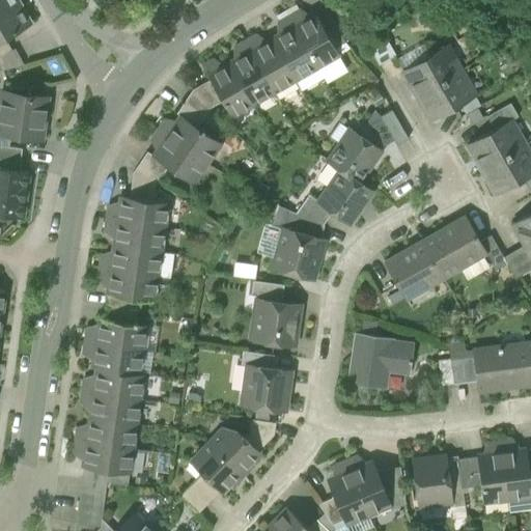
[(0,0),(0,16),(20,5),(17,0),(0,0)]
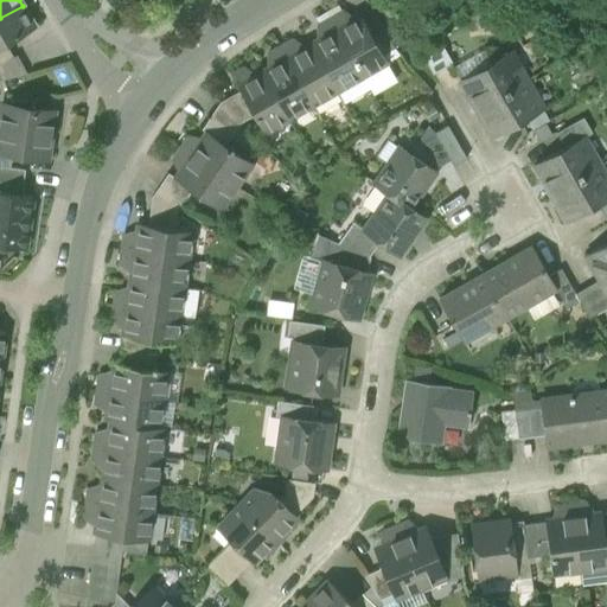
[(34,27),(23,6),(0,18),(0,48),(6,44),(34,27)]
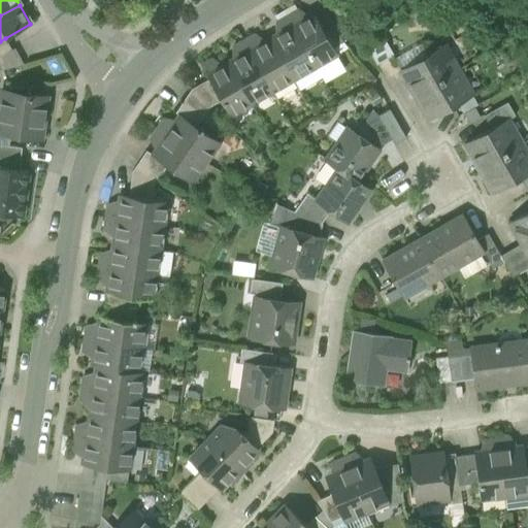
[(298,10),(287,17),(316,67),(337,55),(333,47),(318,21),(315,14),(306,19),(302,18),(298,10)]
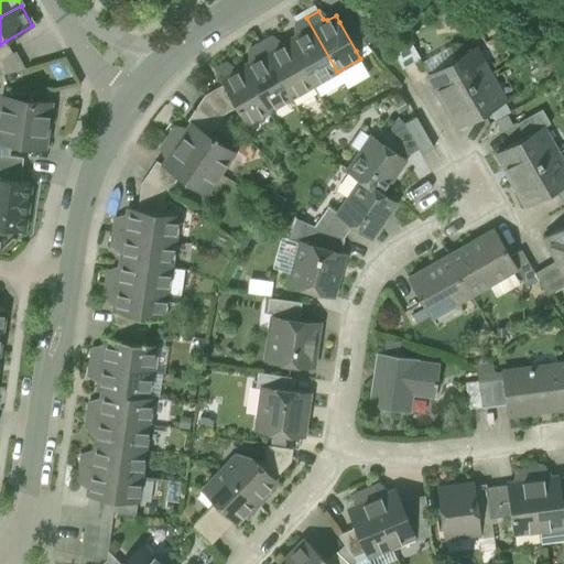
[(339,22),(356,51),(367,45),(350,15),(339,22)]
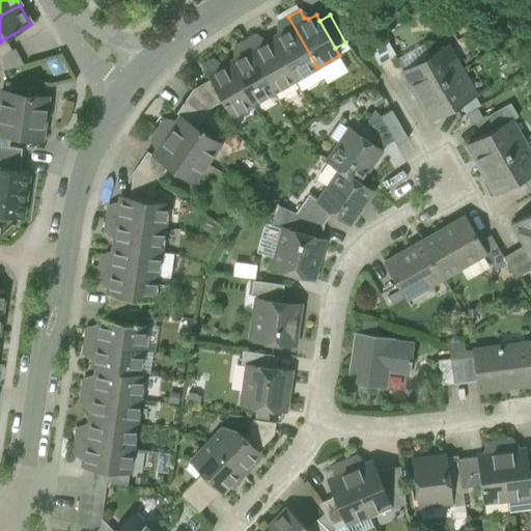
[(281,34),(273,39),(296,80),(317,67),(288,17),(278,23),(282,30),(281,34)]
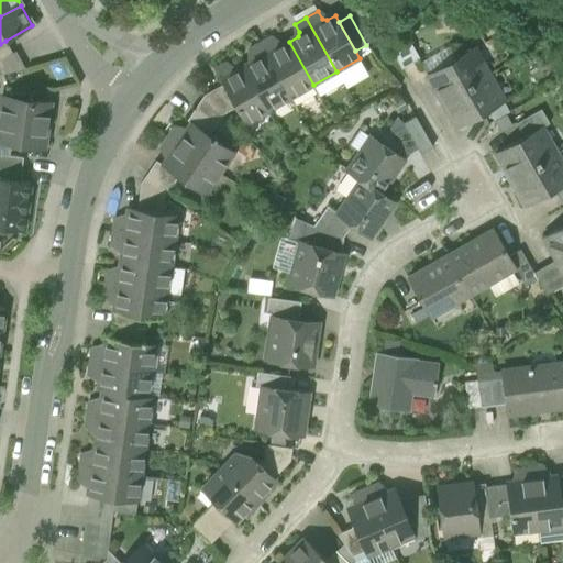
[(389,45),(403,68),(419,58),(406,35),(389,45)]
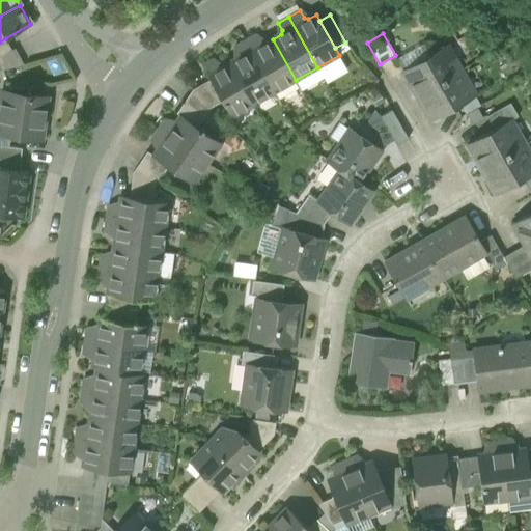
[(256,35),(245,42),(274,92),(296,80),(273,39),(266,44),(260,43),(256,35)]
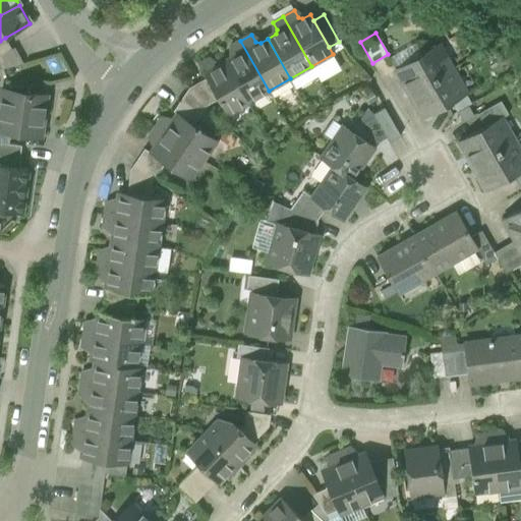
[(0,41),(0,55),(11,49),(5,38),(0,41)]
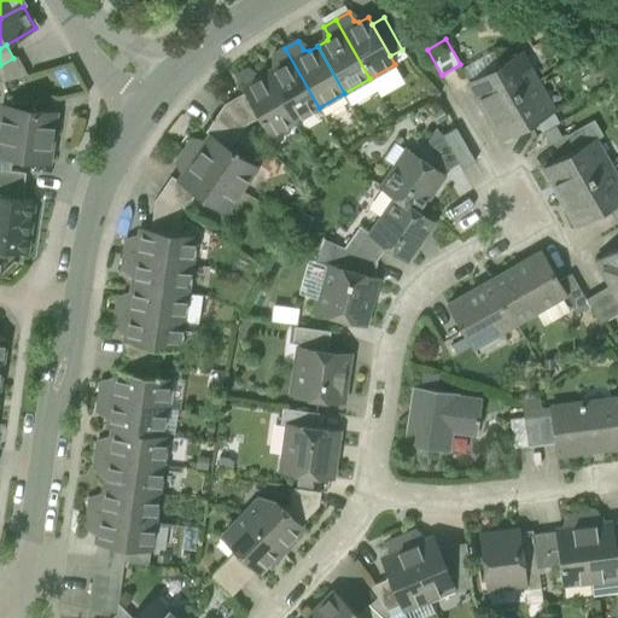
[(277,69),(267,75),(295,121),(319,108),(285,48),(273,56),(278,64),(277,69)]
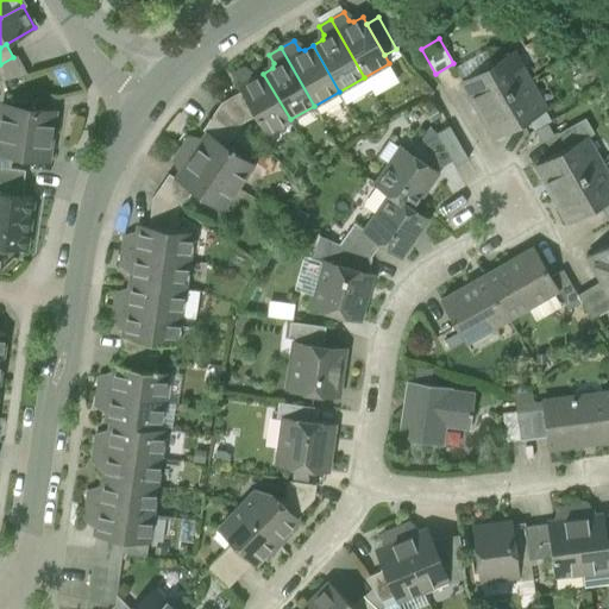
[(462,80),(478,110),(528,81),(512,51),(462,80)]
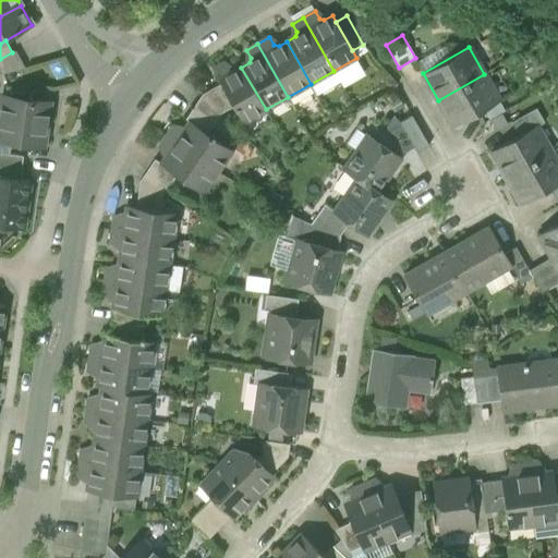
[(0,73),(22,69),(12,52),(0,59),(0,73)]
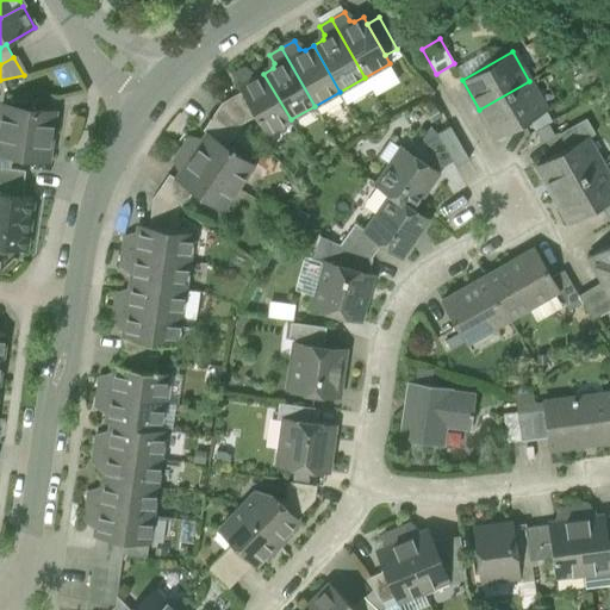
[(266,134),(291,119),(263,74),(255,79),(249,78),(244,69),(232,75),(242,92),(255,117),(266,134)]
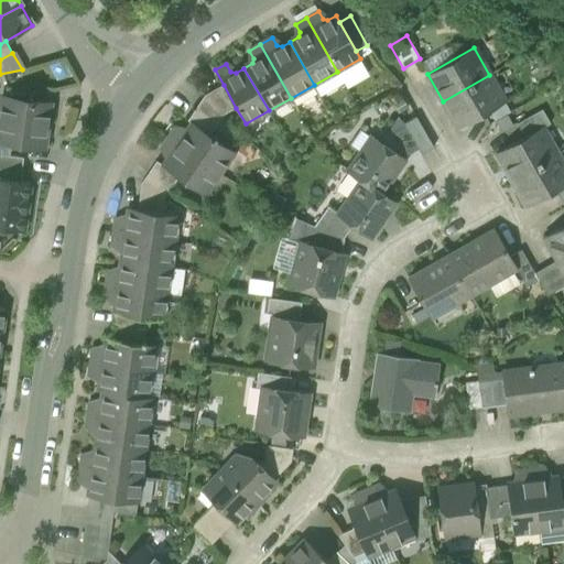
[(505,101),(489,75),(443,101),(458,128),(505,101)]
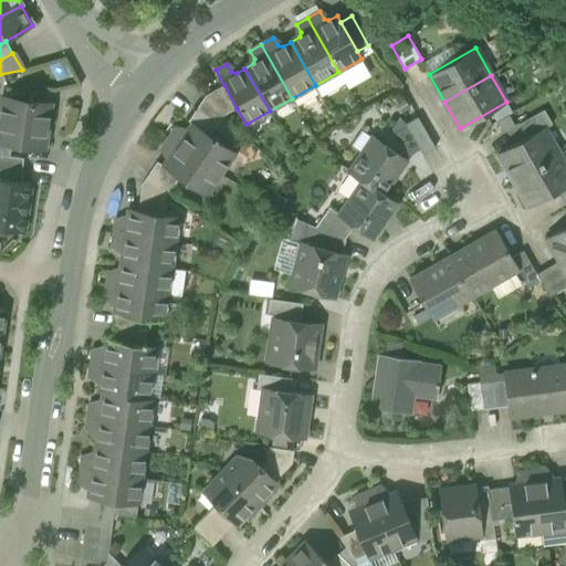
[(224,85),(206,95),(226,115),(237,108),(224,85)]
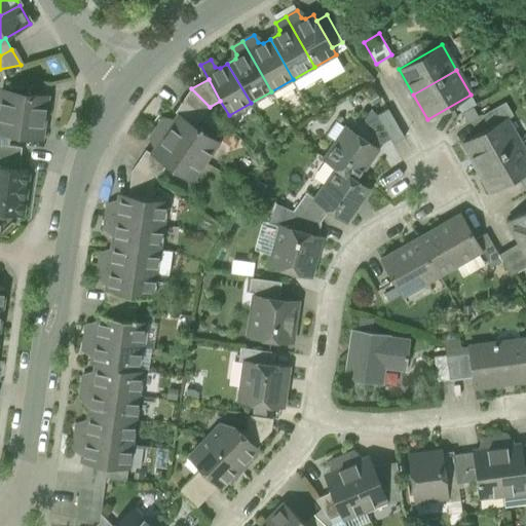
[(196,126),(210,107),(191,88),(175,113),(180,116),(180,115),(196,126)]
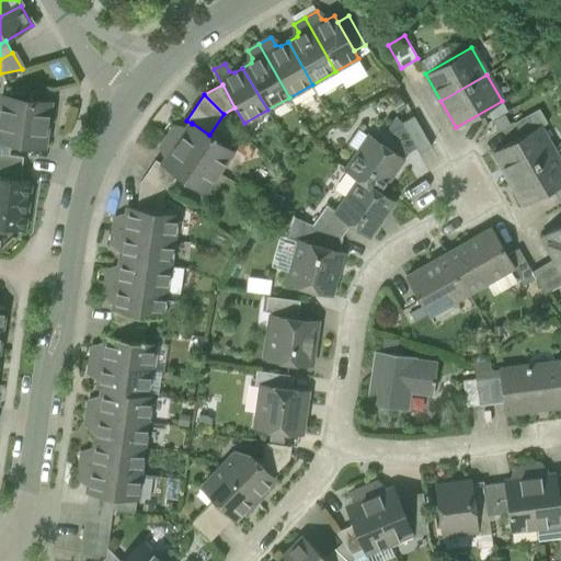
[(0,140),(12,142),(44,147),(49,103),(2,96),(0,111),(0,140)]
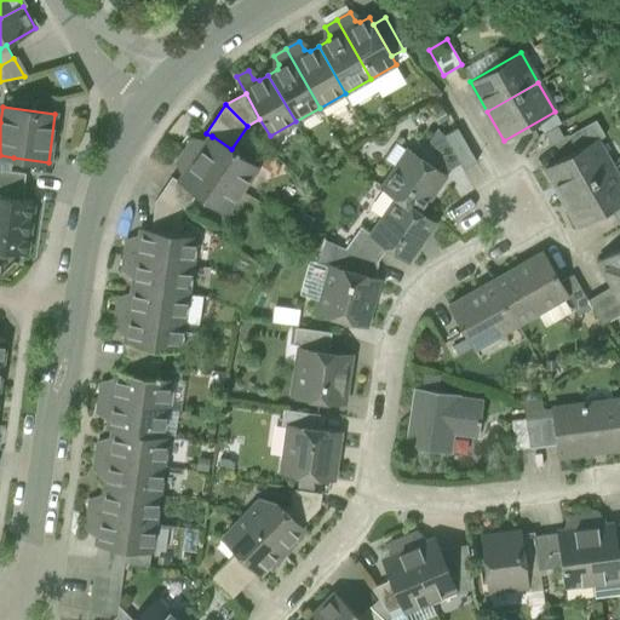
[(568,136),(577,150),(596,139),(596,141),(604,136),(596,120),(568,136)]
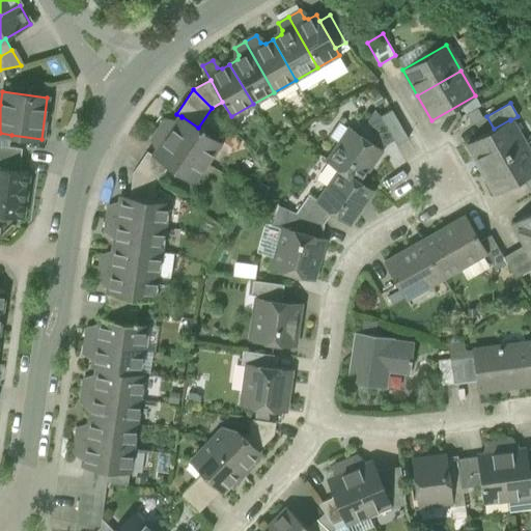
[(381,116),(381,118),(394,140),(397,145),(409,139),(392,110),(381,116)]
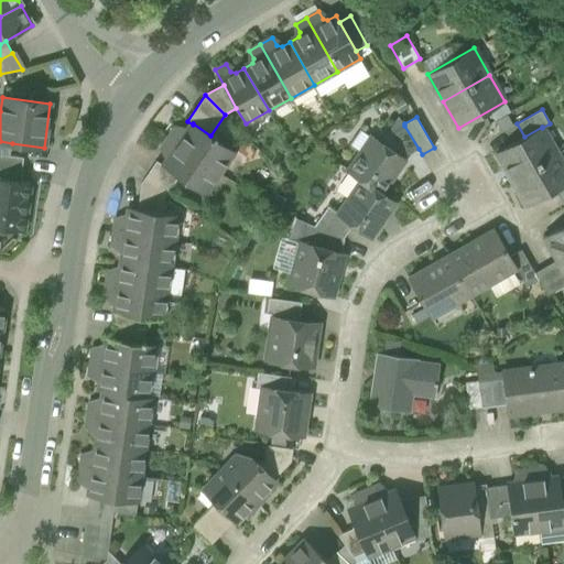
[(175,127),(169,138),(219,173),(234,151),(210,136),(193,123),(193,125),(187,131),(183,132),(175,127)]
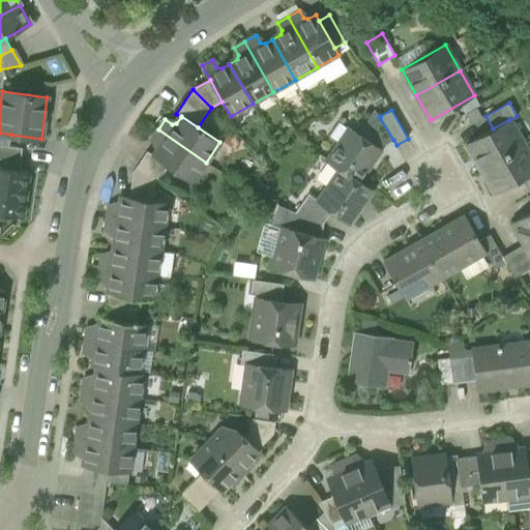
[(382,146),(393,140),(380,118),(370,124),(382,146)]
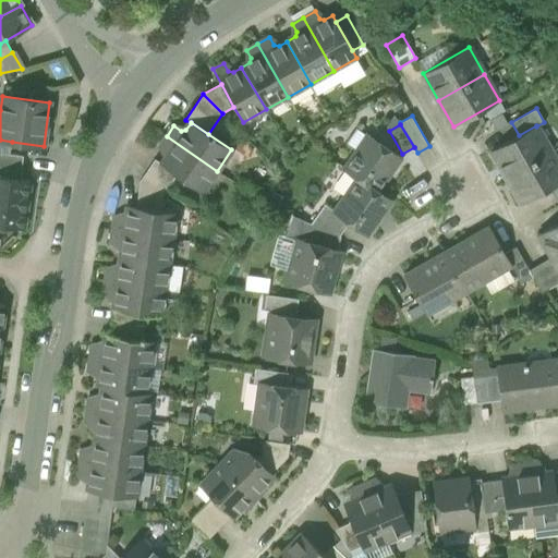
[(490,152),(506,178),(550,152),(536,126),(536,125),(519,135),(490,152)]
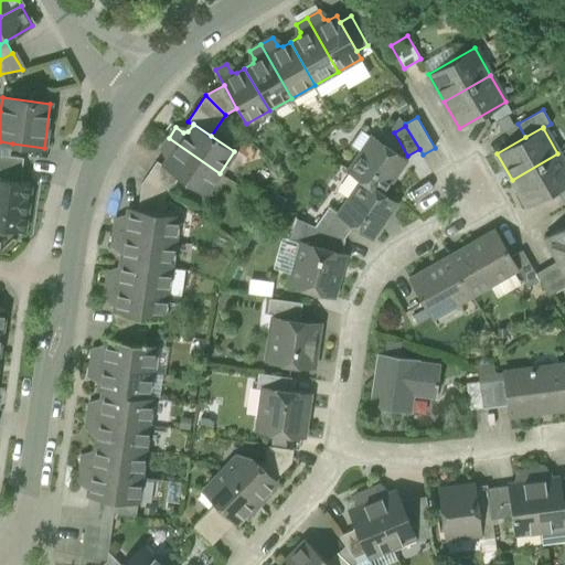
[(353,225),(371,237),(395,202),(382,193),(405,159),(373,137),(372,138),(374,140),(365,152),(363,150),(349,171),(362,181),(362,182),(364,183),(355,195),(353,194),(340,214),(339,215),(353,225)]
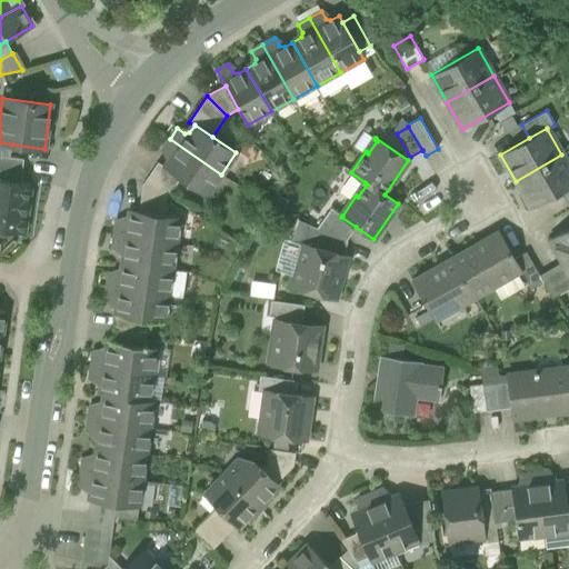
[(206,197),(221,175),(170,139),(162,150),(169,156),(171,160),(166,168),(166,169),(180,179),(206,197)]
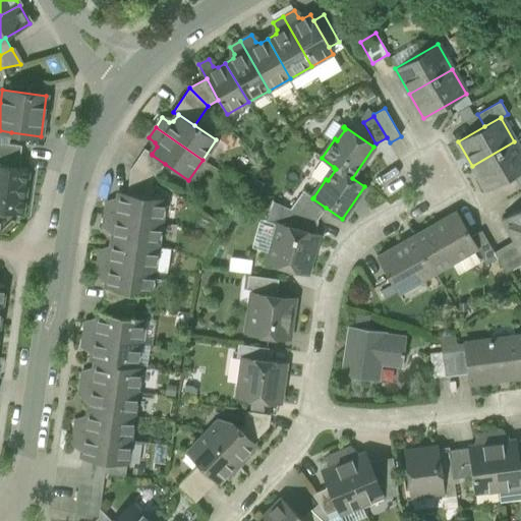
[(343,127),(335,138),(337,140),(345,129),(343,127)]
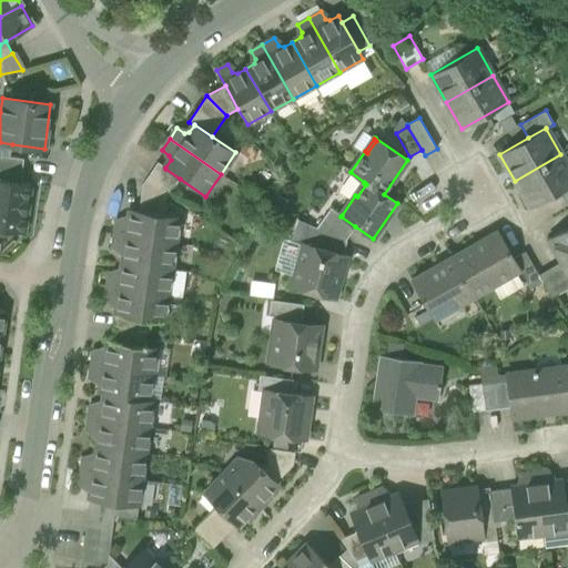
[(0,155),(10,158),(12,144),(0,142),(0,155)]
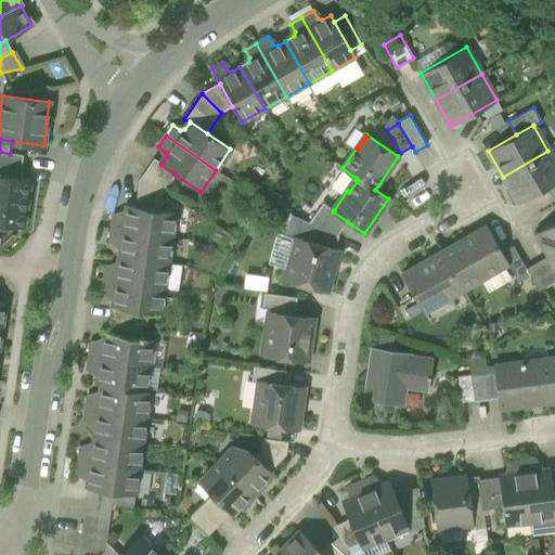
[(554,163),(547,151),(503,177),(518,203),(546,188),(554,181),(554,163)]
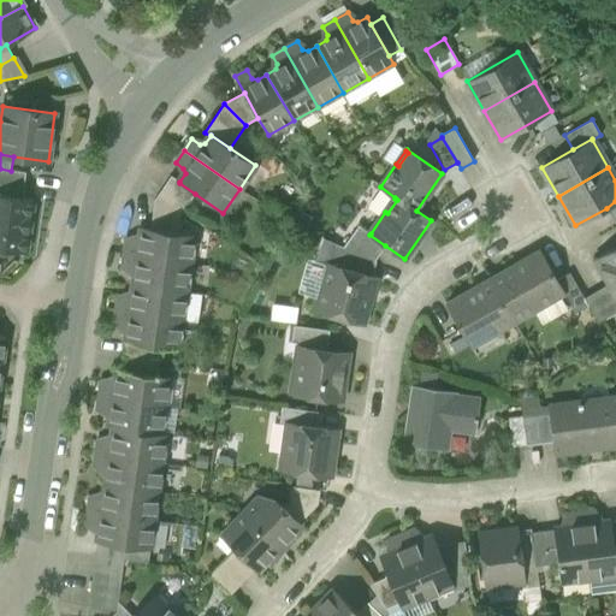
[(25,172),(11,171),(0,169),(0,195),(22,199),(25,172)]
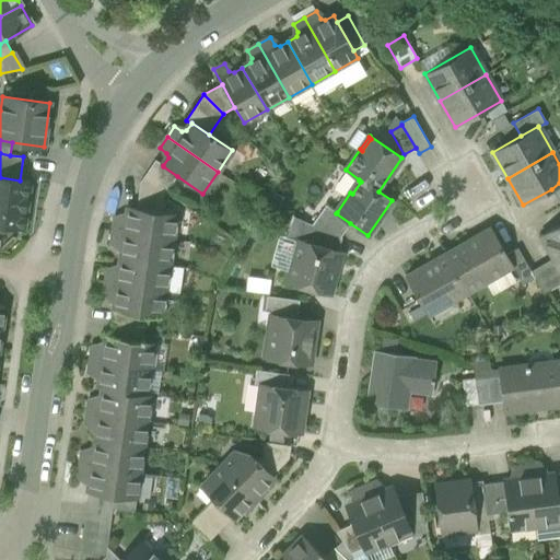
[(155,160),(140,182),(163,197),(177,176),(163,166),(163,165),(155,160)]
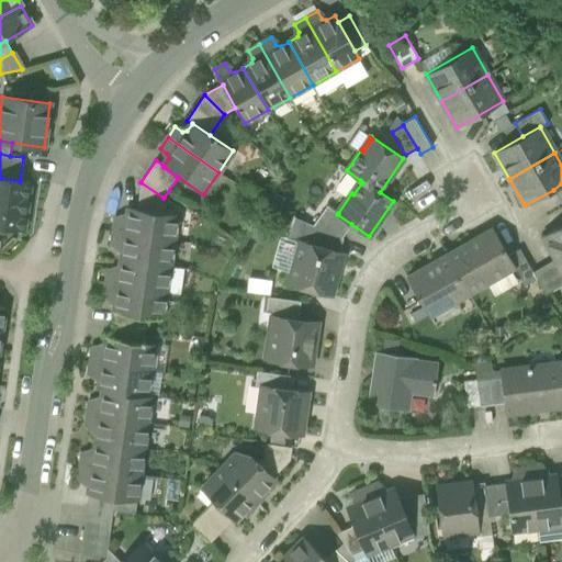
[(0,226),(23,231),(30,182),(20,181),(0,178),(0,226)]
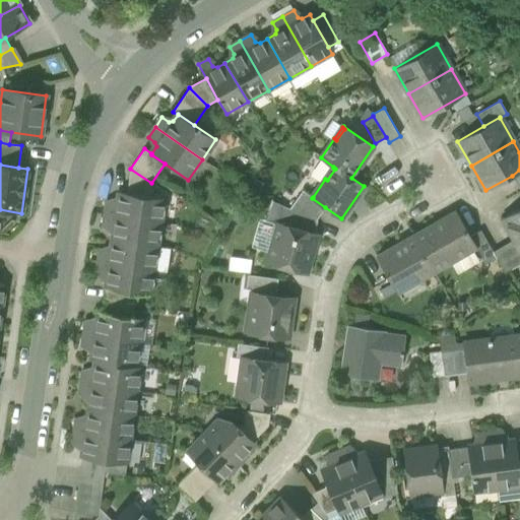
[(333,168),(325,179),(327,180),(335,169),(333,168)]
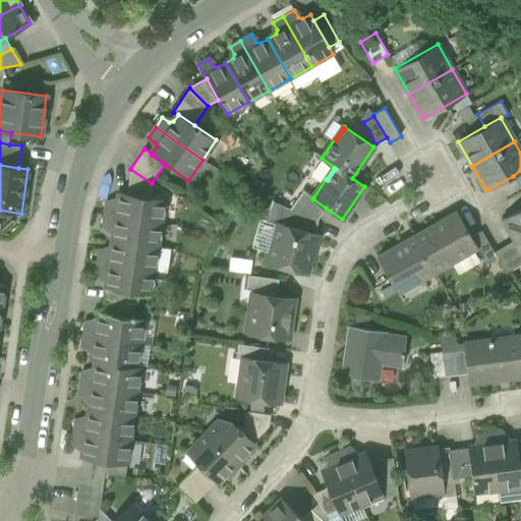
[(150,196),(152,183),(130,169),(127,193),(150,196)]
